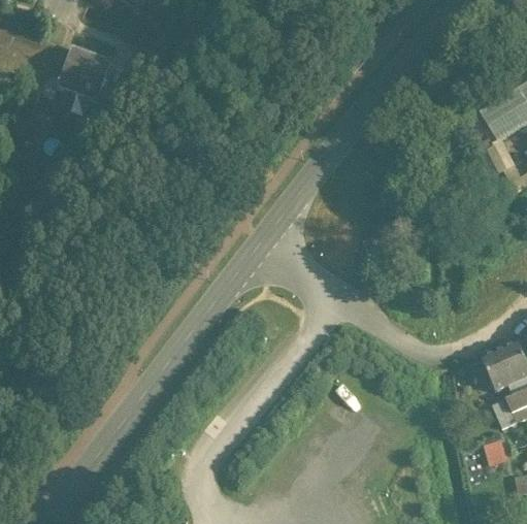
[(69,50),(55,91),(94,105),(108,64),(69,50)]
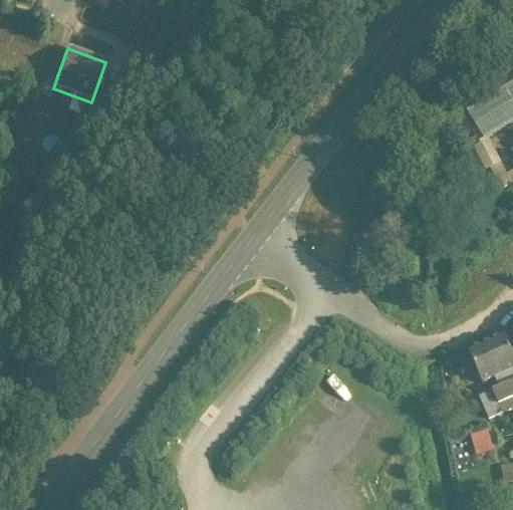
[(512,117),(512,80),(467,107),(484,135),(512,117)]
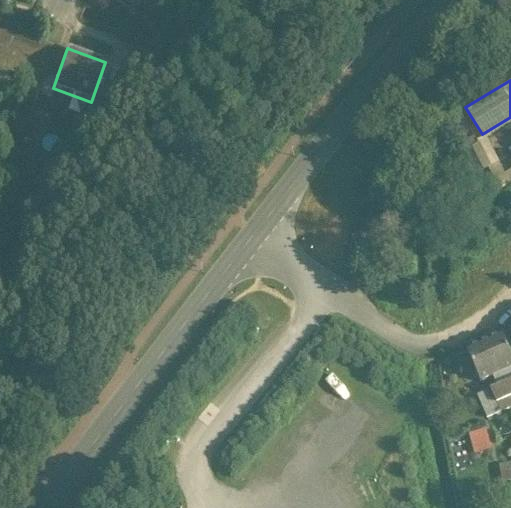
[(486,138),(477,143),(488,164),(497,159),(486,138)]
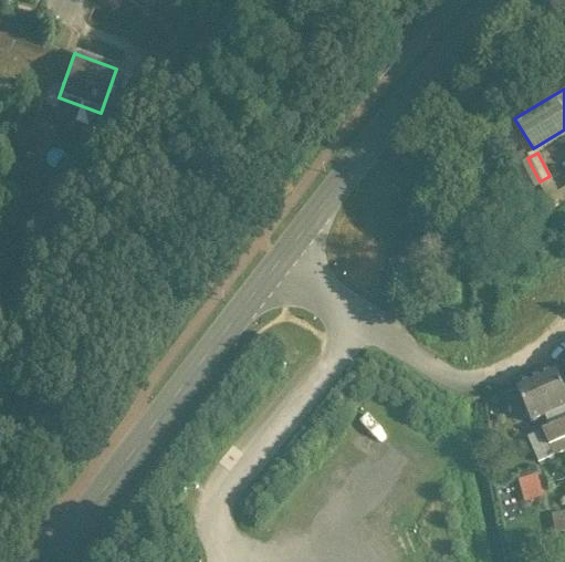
[(540,181),(527,158),(514,165),(526,188),(540,181)]
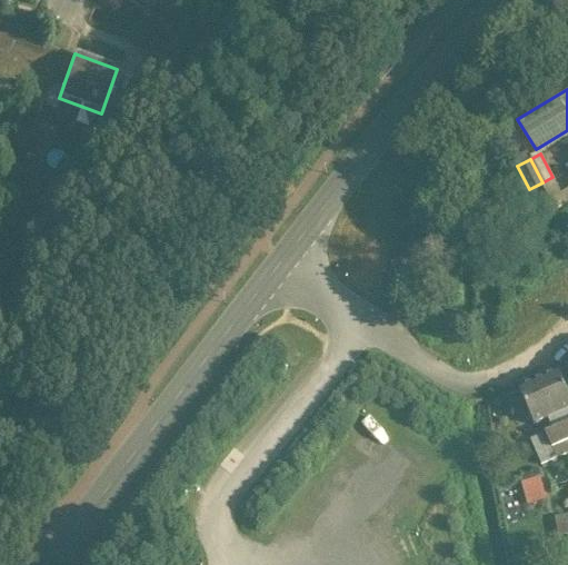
[(567,393),(559,372),(519,388),(534,422),(567,407),(567,393)]
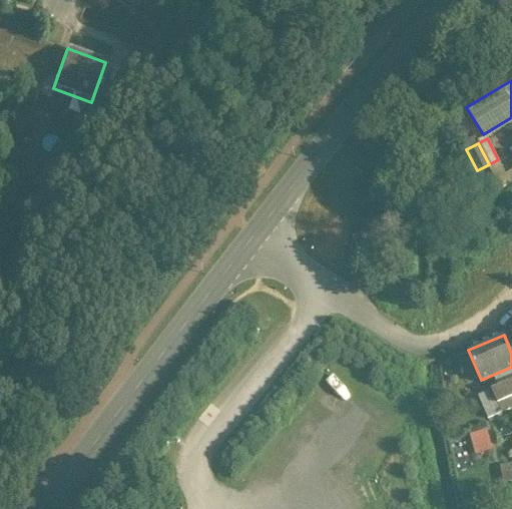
[(511,380),(491,389),(497,402),(506,398),(511,395),(511,380)]
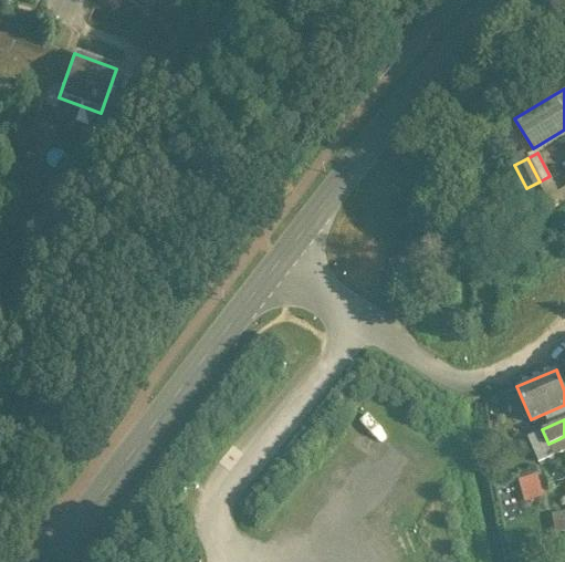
[(542,429),(527,436),(537,459),(562,449),(558,439),(548,444),(542,429)]
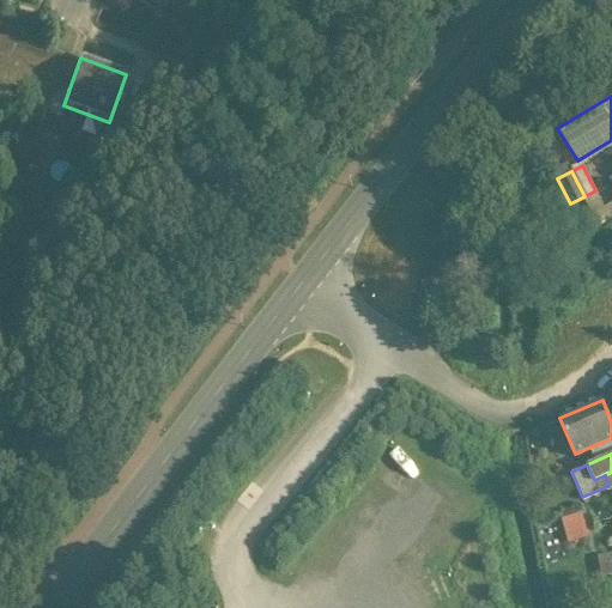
[(206,607),(218,600),(208,588),(187,605),(189,607),(206,607)]
